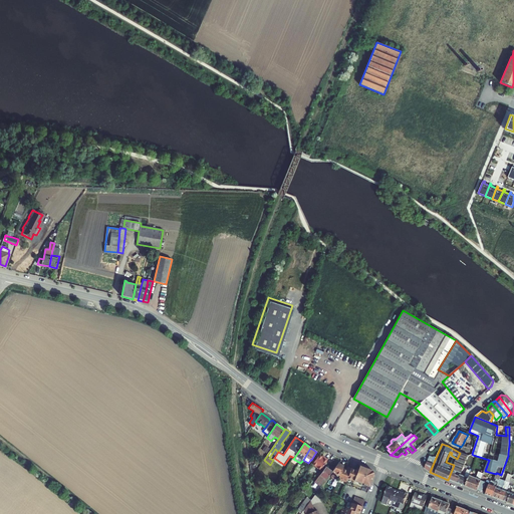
[(452,470),(461,473),(464,467),(465,465),(468,457),(468,456),(460,453),(457,459),(454,465),(452,470)]
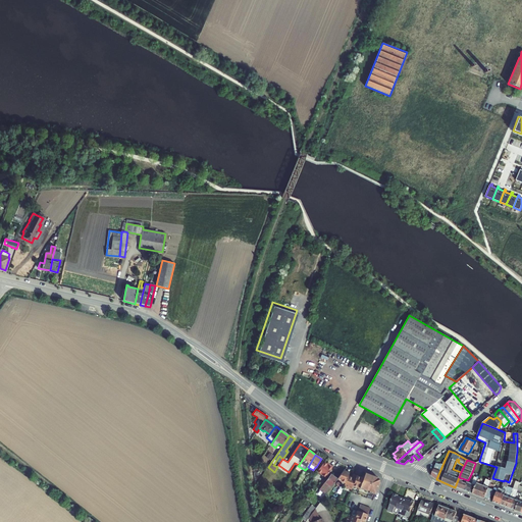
[(326,476),(333,467),(329,465),(329,466),(324,462),(318,470),(326,476)]
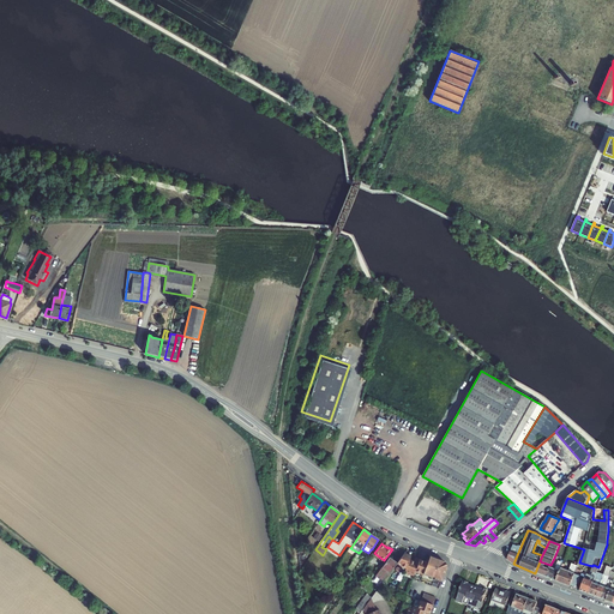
[(518,547),(513,546),(507,559),(513,564),(521,547),(518,546),(518,547)]
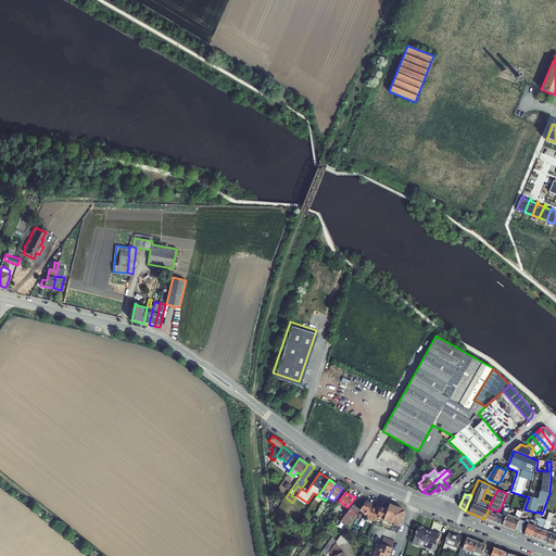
[(375,509),(370,507),(373,503),(366,501),(359,510),(363,513),(368,515),(366,518),(375,521),(375,520),(377,520),(378,519),(382,520),(390,522),(389,525),(393,526),(393,525),(400,527),(405,513),(404,508),(389,503),(387,509),(377,505),(375,509)]
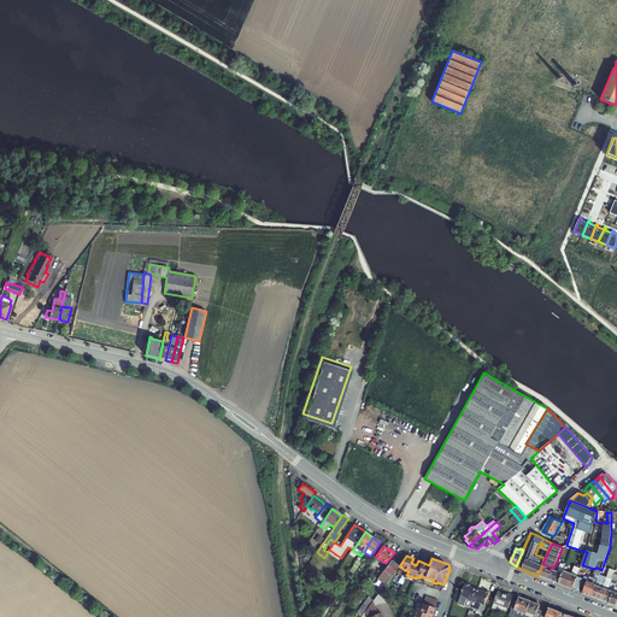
[(362,562),(358,560),(350,573),(352,575),(362,562)]
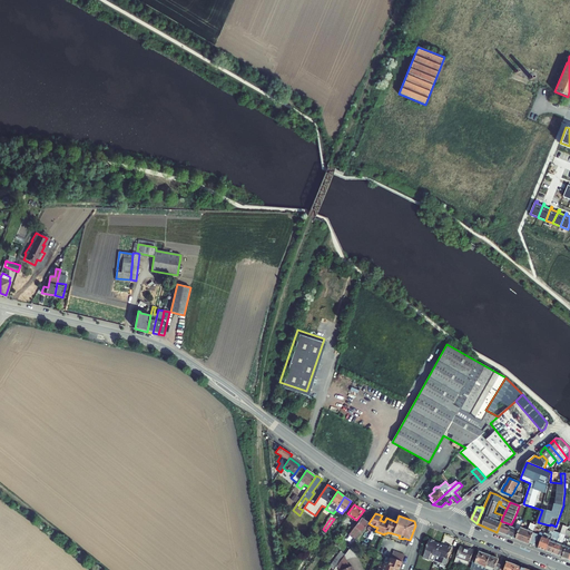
[(350,543),(352,544),(357,538),(369,523),(361,518),(349,536),(353,539),(350,543)]
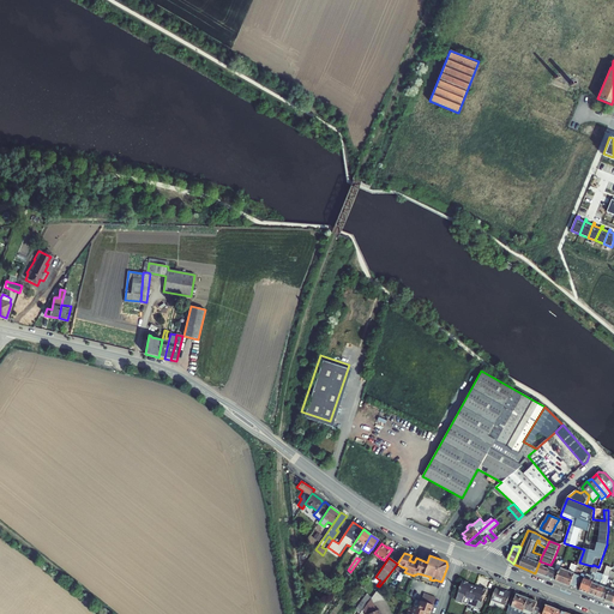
[(564,563),(558,560),(555,570),(549,567),(546,577),(557,582),(563,564),(564,563)]
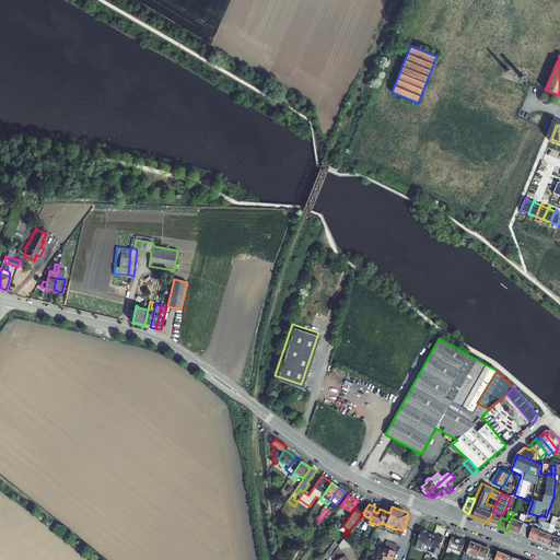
[(501,517),(502,515),(492,512),(488,523),(498,526),(501,517)]
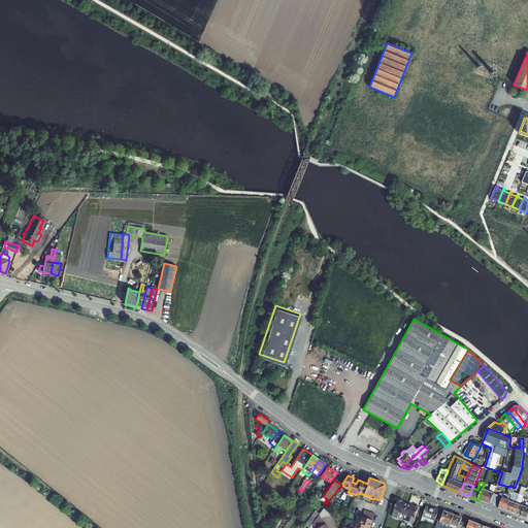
[(486,486),(484,485),(479,500),(491,504),(494,494),(496,490),(497,487),(492,486),(490,492),(485,490),(486,486)]
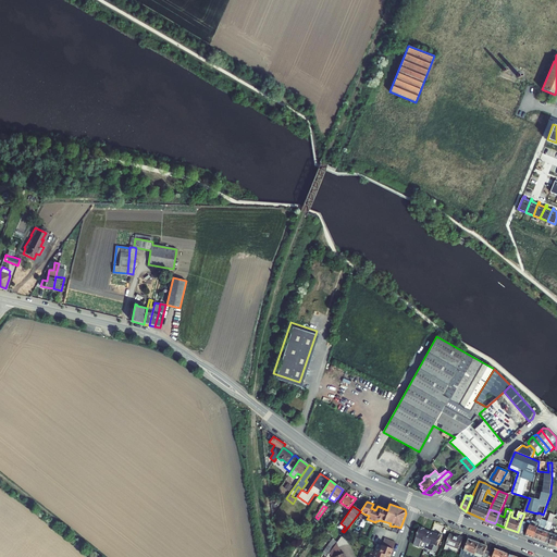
[(532,521),(527,535),(534,539),(542,519),(543,515),(539,512),(536,519),(537,519),(536,522),(533,521),(532,521)]
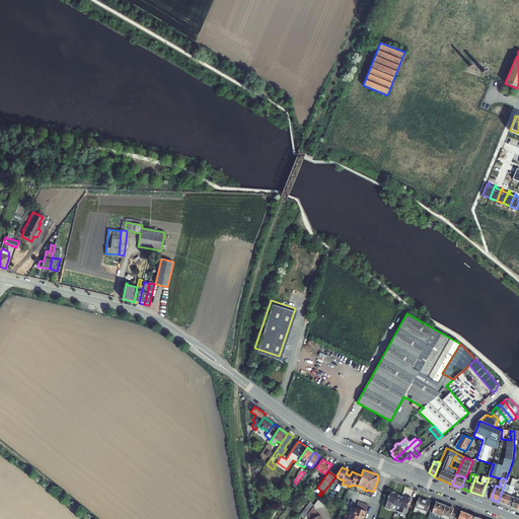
[(510,486),(504,504),(508,506),(515,488),(516,484),(517,480),(514,479),(515,478),(513,477),(510,486)]
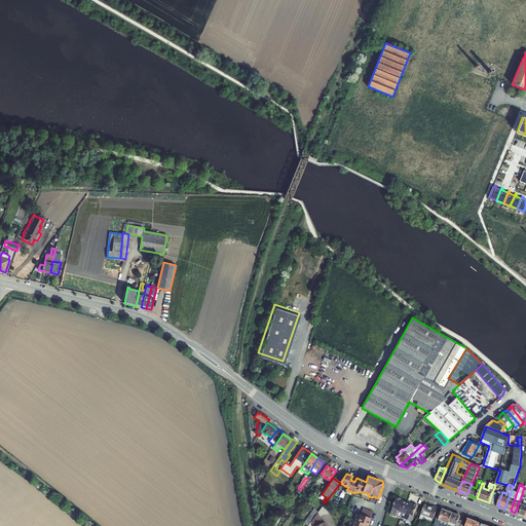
[(512,490),(504,509),(511,511),(517,492),(512,490)]
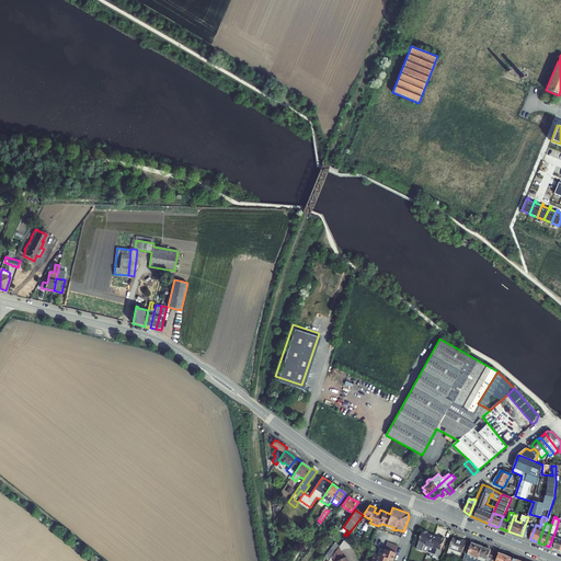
[(560,534),(560,529),(560,528),(557,527),(549,547),(554,549),(560,534)]
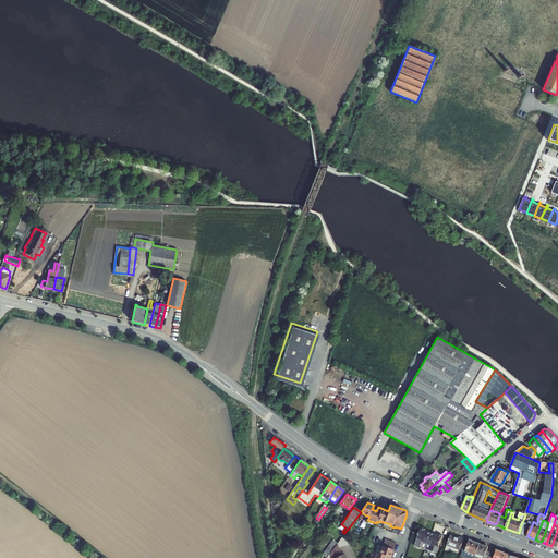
[(425,549),(425,548),(432,533),(425,531),(425,529),(421,528),(416,541),(414,546),(425,549)]
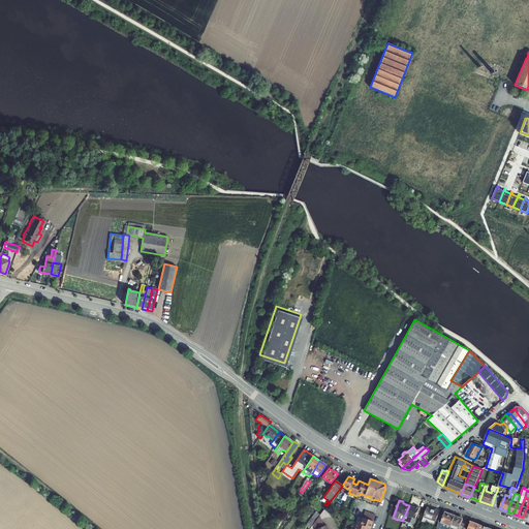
[(414,507),(409,505),(403,520),(407,522),(413,524),(419,507),(415,506),(414,507)]
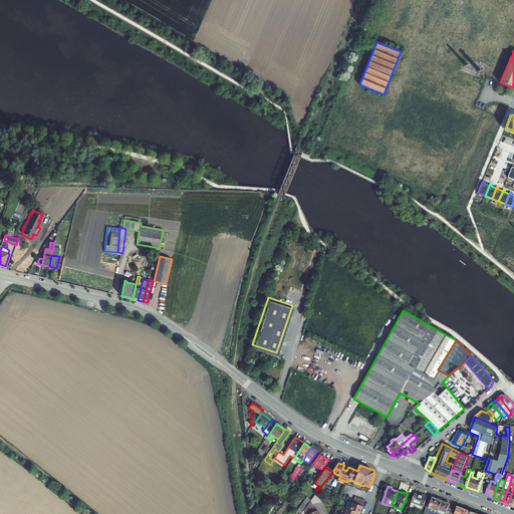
[(424,495),(424,496),(415,493),(410,507),(421,511),(423,507),(424,507),(428,496),(424,495)]
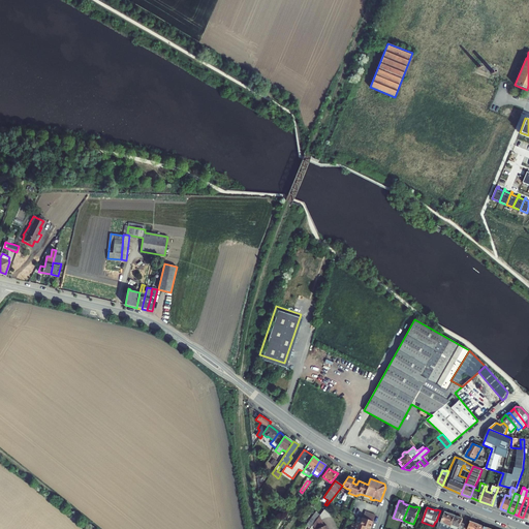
[(359,522),(358,524),(355,523),(353,528),(365,528),(367,527),(371,528),(375,515),(365,510),(363,518),(362,517),(360,522),(359,522)]
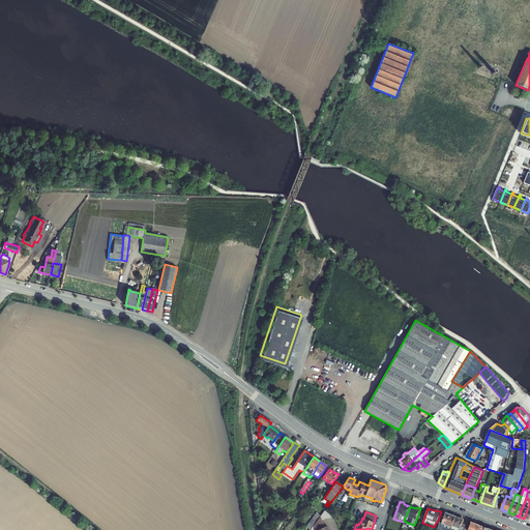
[(306,527),(311,529),(314,525),(320,517),(321,516),(317,512),(306,527)]
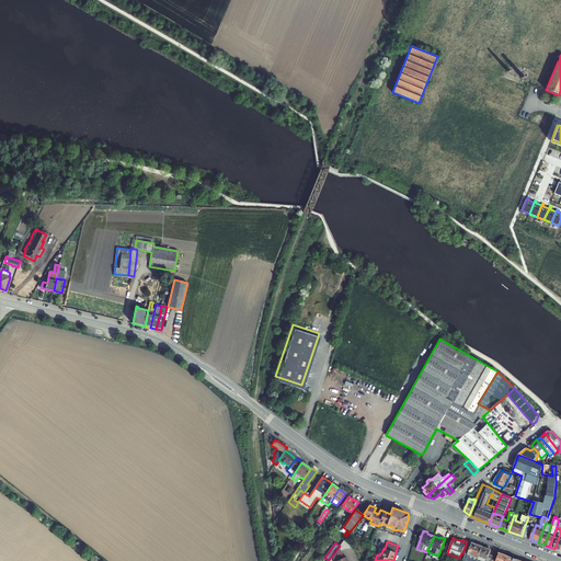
[(471,548),(468,547),(466,553),(466,554),(464,560),(465,560),(477,560),(479,559),(483,548),(473,544),(471,548)]
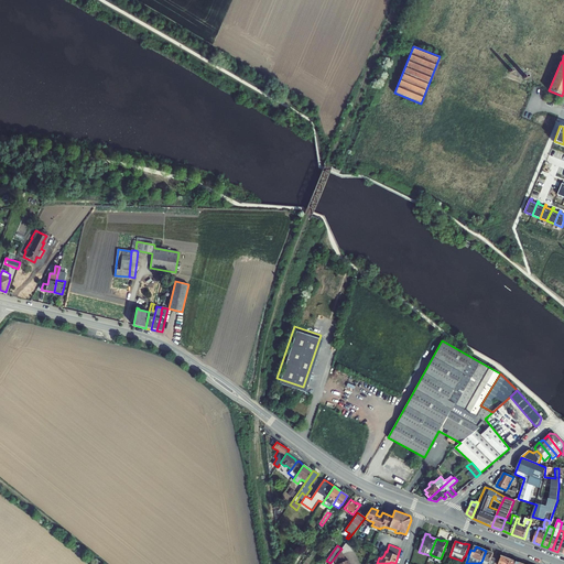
[(334,559),(336,563),(349,563),(348,560),(345,561),(340,550),(334,559)]
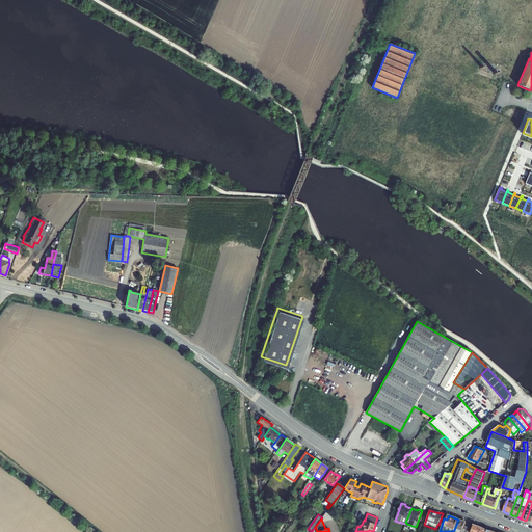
[(466,522),(458,520),(454,530),(460,531),(467,531),(470,526),(466,524),(466,522)]
